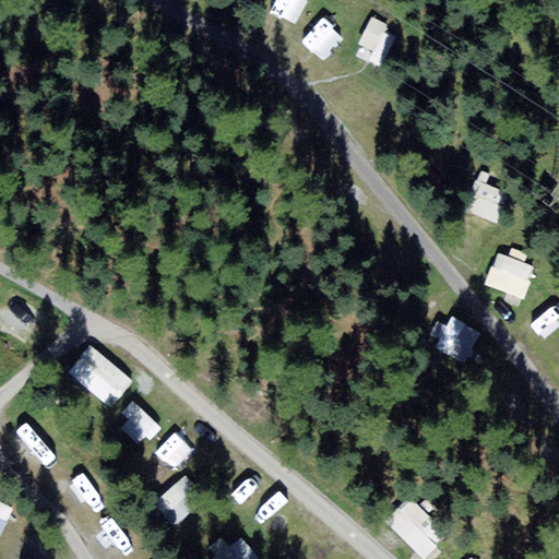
[(371,19),(357,54),(385,66),(400,31),(371,19)]
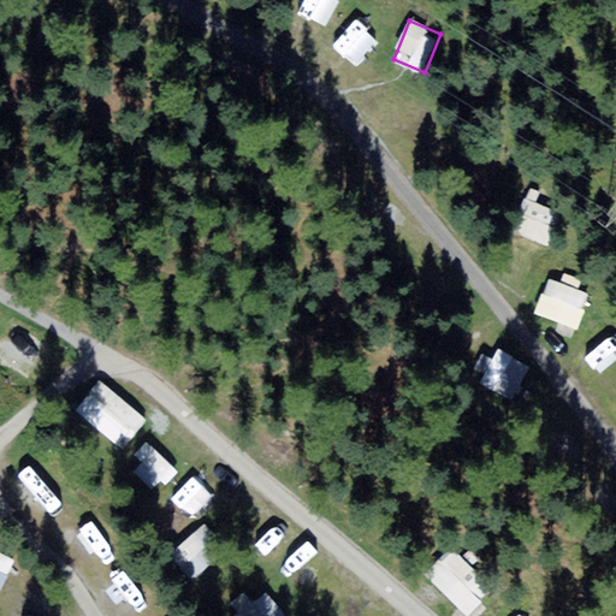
[(548,241),(549,205),(522,203),(521,241),(548,241)]
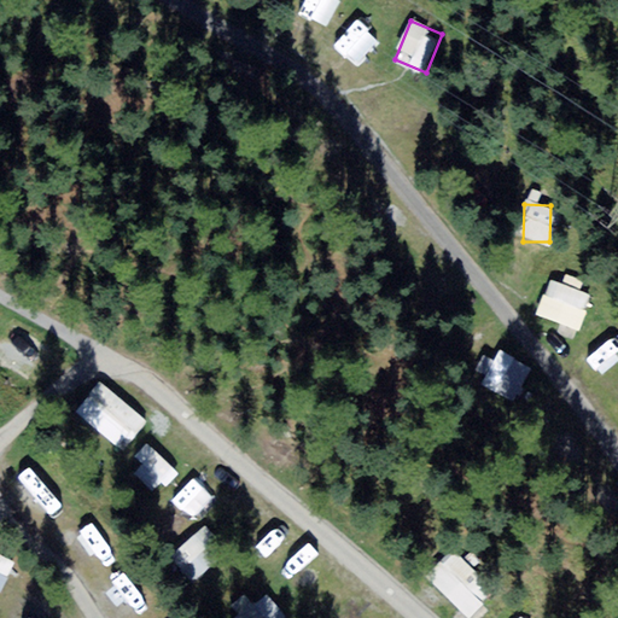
[(537,316),(581,332),(594,296),(551,280),(537,316)]
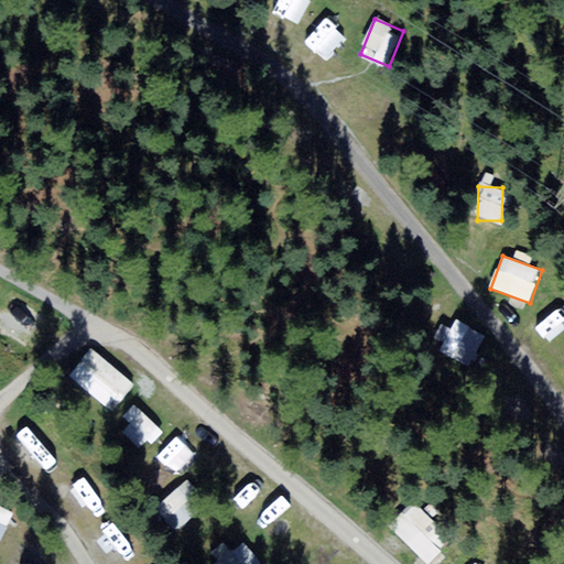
[(12,294),(0,311),(0,328),(28,347),(47,318),(12,294)]
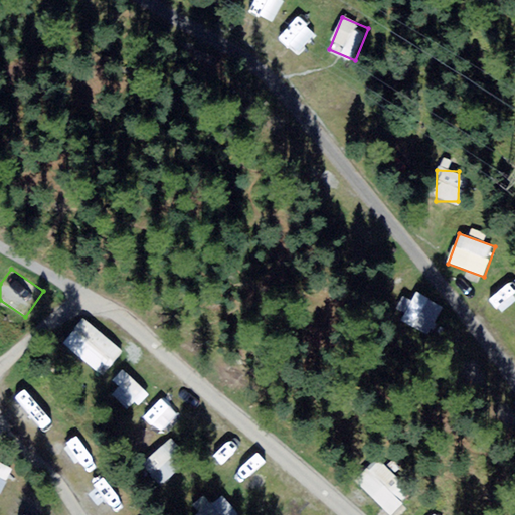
[(62,345),(106,377),(125,351),(82,319),(62,345)]
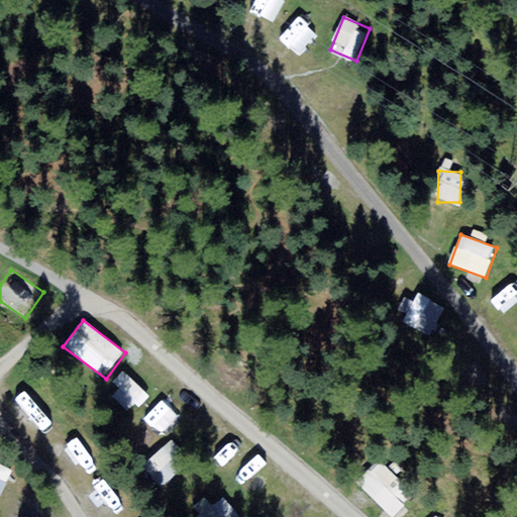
[(111,388),(132,412),(149,398),(128,373),(111,388)]
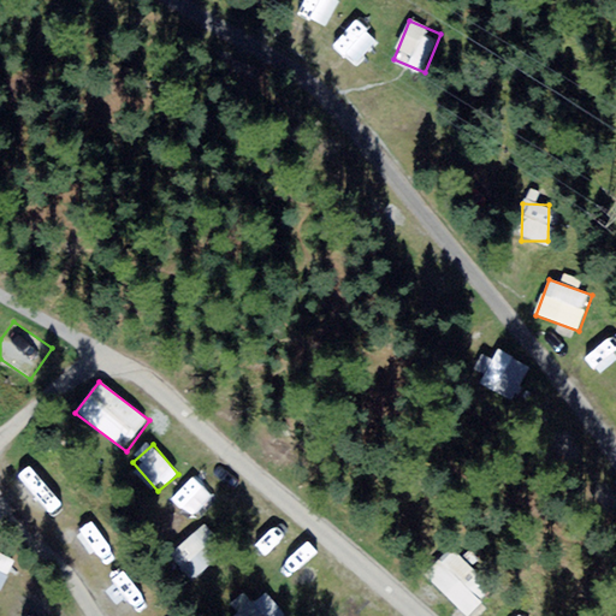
[(177,550),(195,575),(226,552),(208,527),(177,550)]
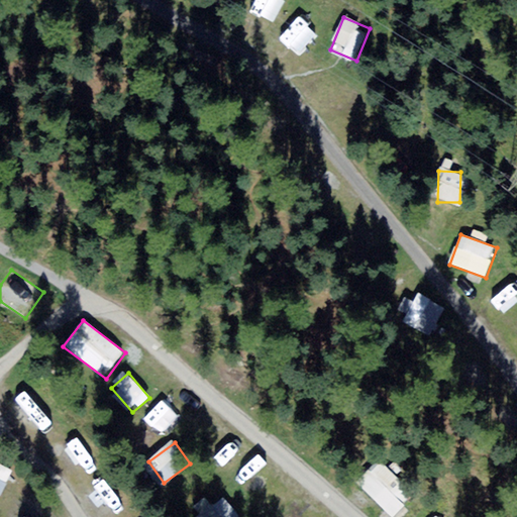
[(0,463),(0,496),(2,498),(14,471),(0,463)]
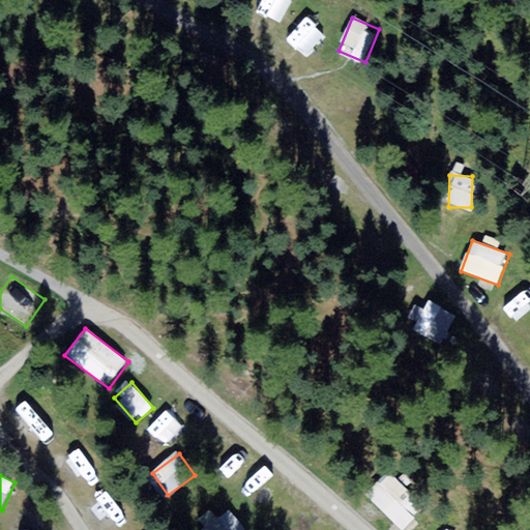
[(387,475),(366,496),(401,529),(404,529),(423,510),(387,475)]
